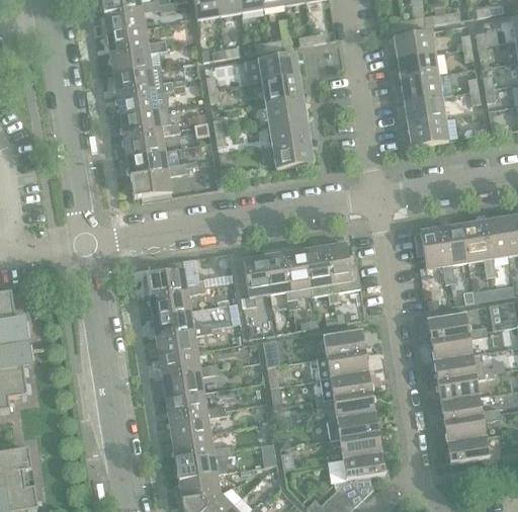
[(100,0),(103,12),(142,5),(143,10),(152,8),(151,0),(100,0)]
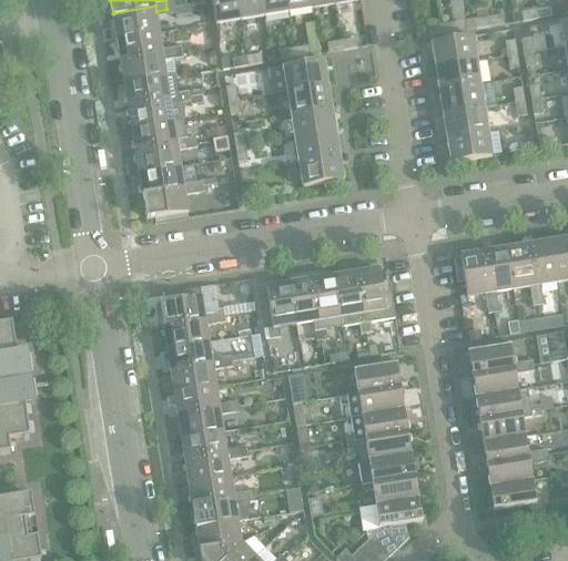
[(165,0),(166,9),(168,9),(175,8),(174,2),(174,0),(165,0)]
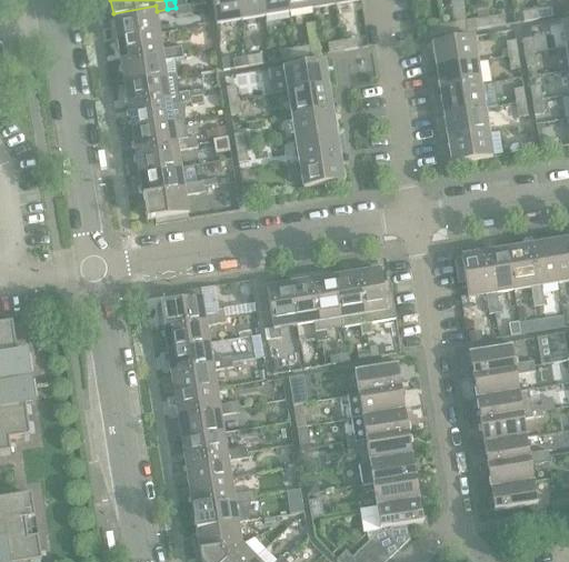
[(242,16),(240,0),(212,0),(217,20),(242,16)]
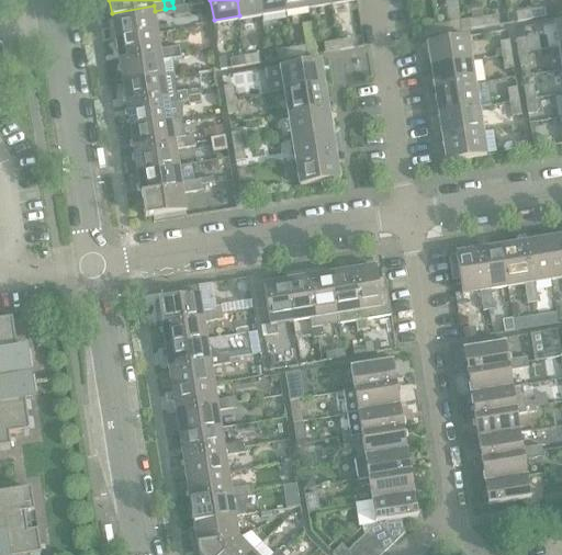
[(261,12),(259,0),(237,0),(239,15),(261,12)]
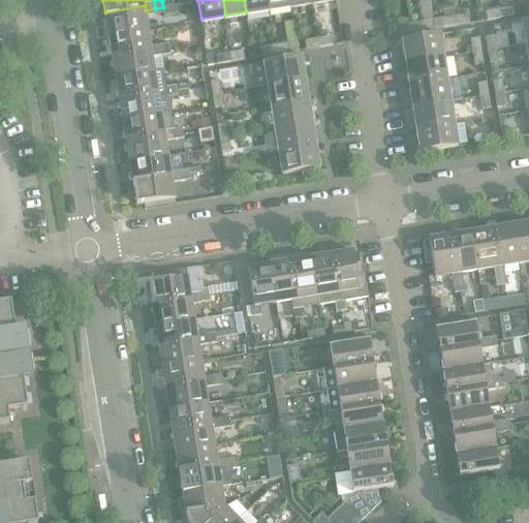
[(269,7),(267,0),(244,0),(246,11),(269,7)]
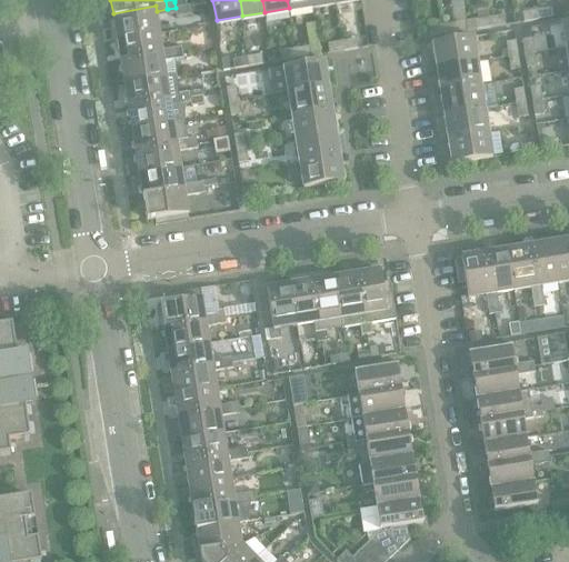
[(477,0),(479,12),(489,10),(487,0),(477,0)]
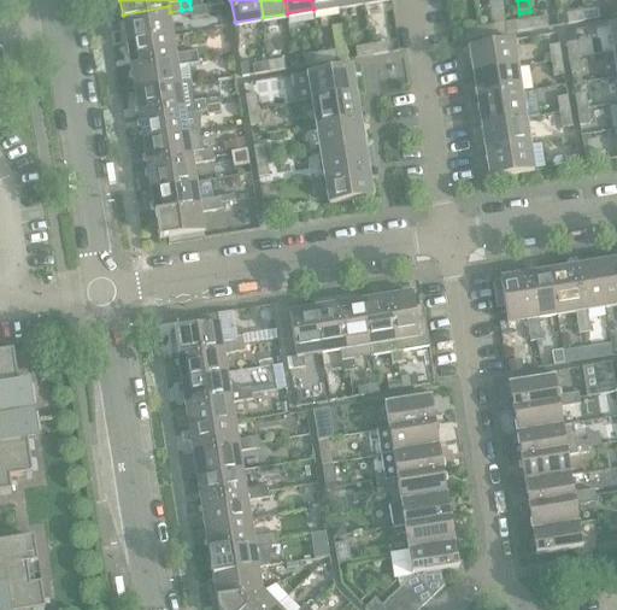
[(599,15),(597,5),(597,1),(581,4),(582,7),(583,17),(599,15)]
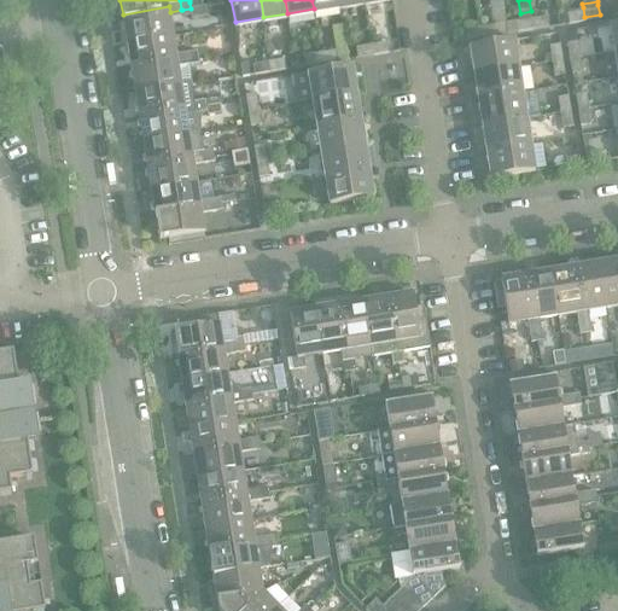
[(169,6),(123,15),(127,38),(173,30),(170,12),(169,6)]
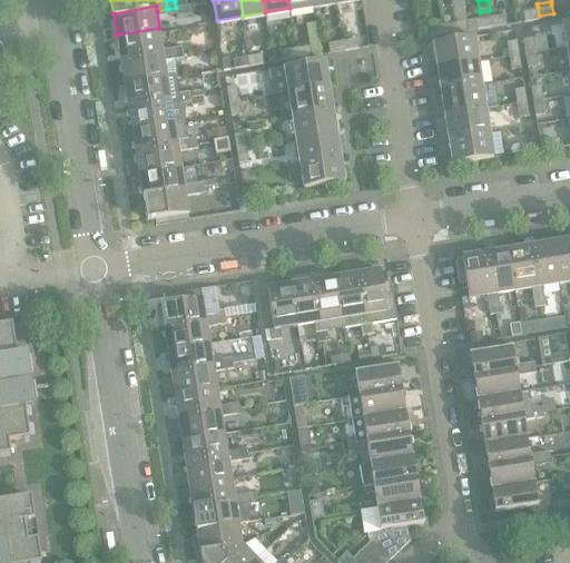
[(539,16),(538,7),(523,9),(524,18),(539,16)]
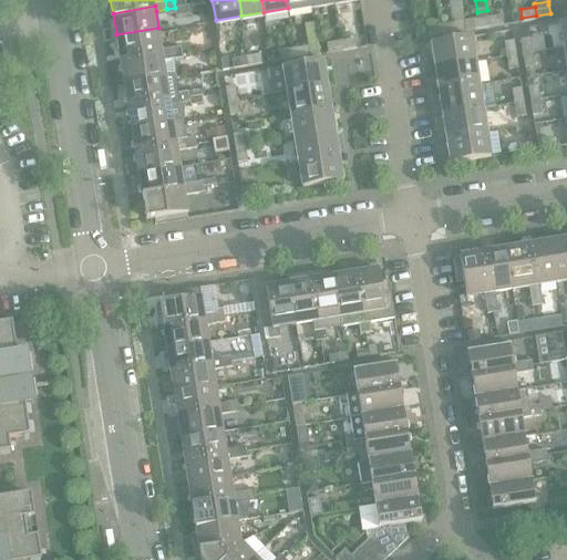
[(503,20),(502,11),(488,13),(490,22),(503,20)]
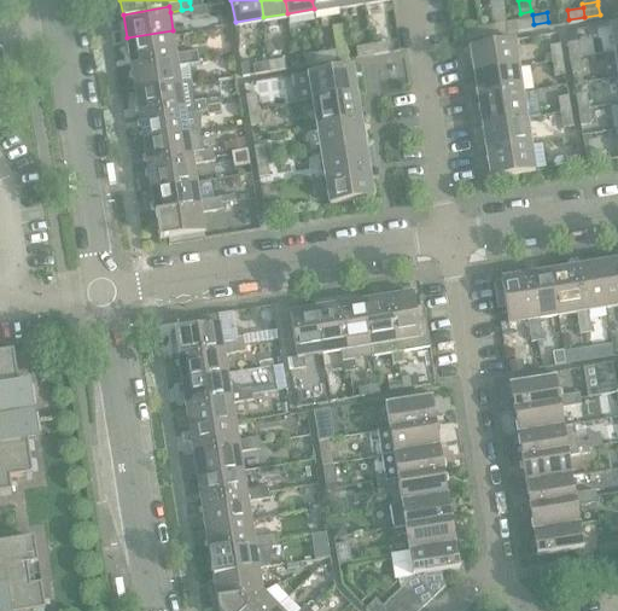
[(534,24),(532,15),(516,17),(517,27),(534,24)]
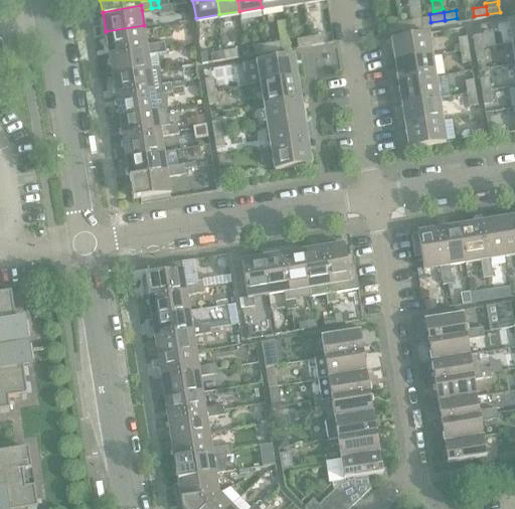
[(430,13),(421,14),(422,24),(431,22),(430,14),(430,13)]
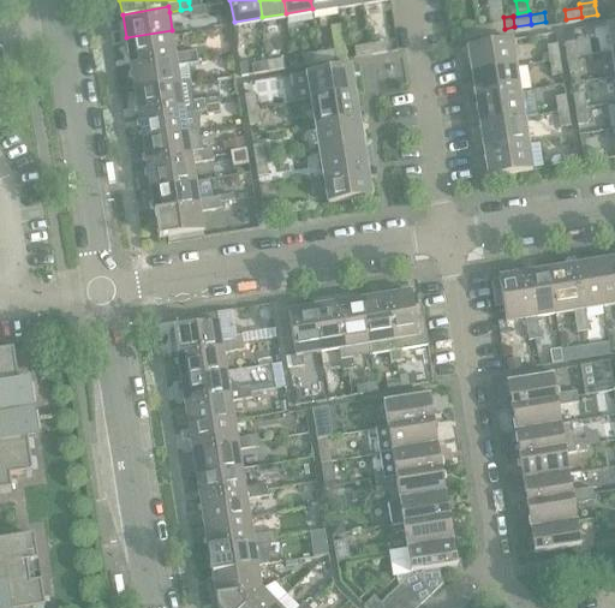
[(493,30),(491,21),(478,23),(479,33),(493,30)]
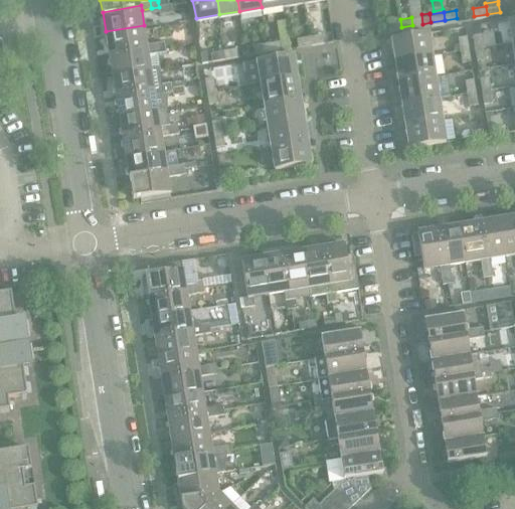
[(401,27),(400,19),(386,21),(387,29),(401,27)]
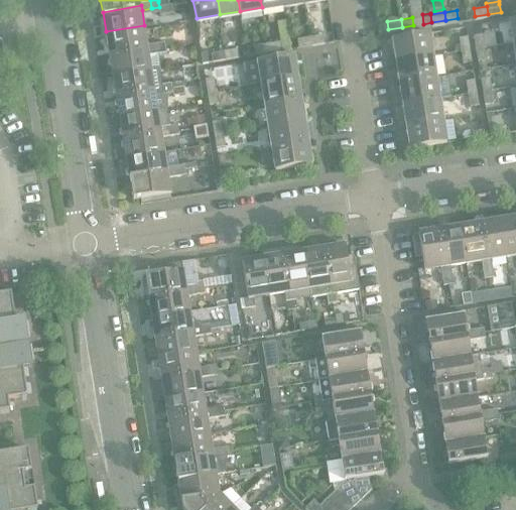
[(144,25),(106,31),(109,52),(149,45),(150,50),(157,49),(156,44),(155,39),(147,41),(144,25)]
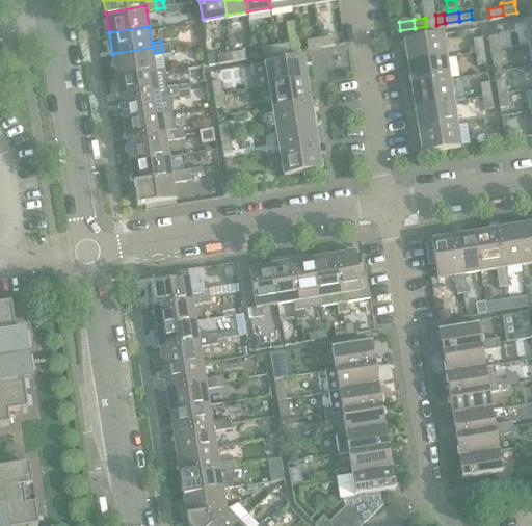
[(444,53),(441,30),(403,36),(406,58),(444,53)]
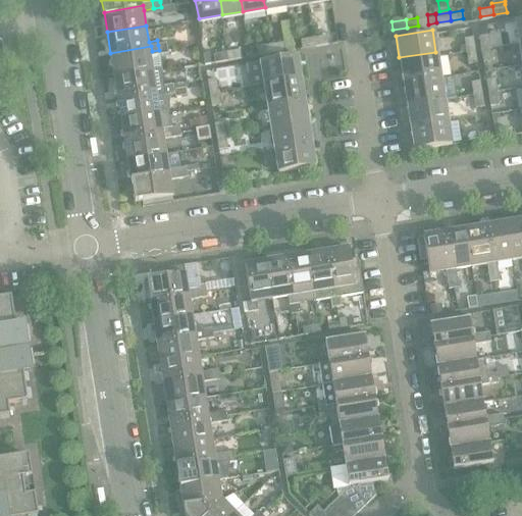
[(329,40),(327,31),(313,33),(315,42),(329,40)]
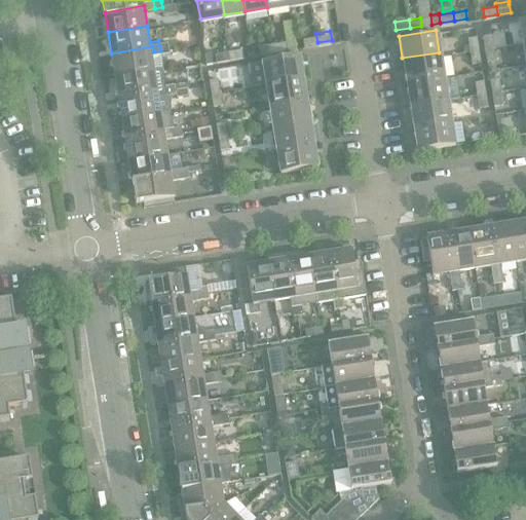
[(493,43),(491,31),(483,33),(485,44),(493,43)]
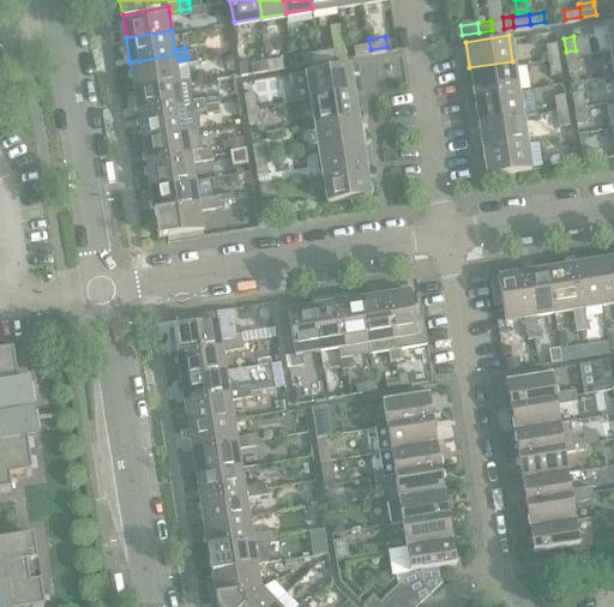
[(371,49),(368,38),(353,41),(355,52),(371,49)]
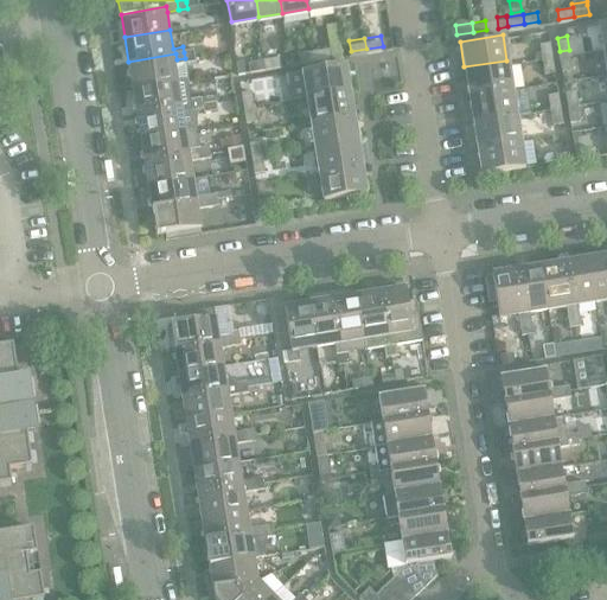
[(553,53),(550,39),(540,40),(542,55),(553,53)]
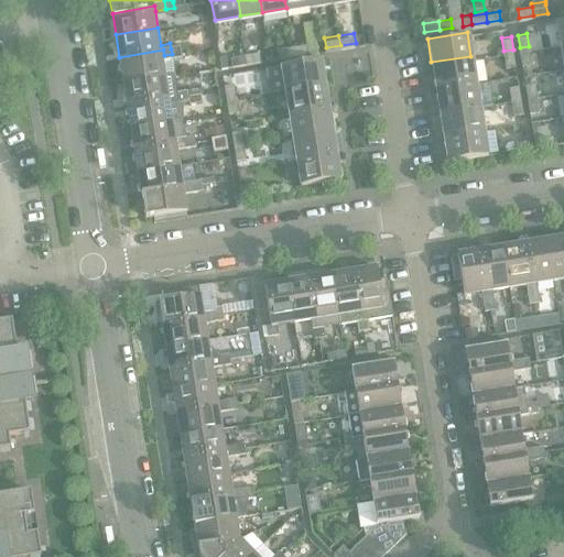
[(180,42),(170,43),(171,48),(172,54),(181,52),(180,47),(180,42)]
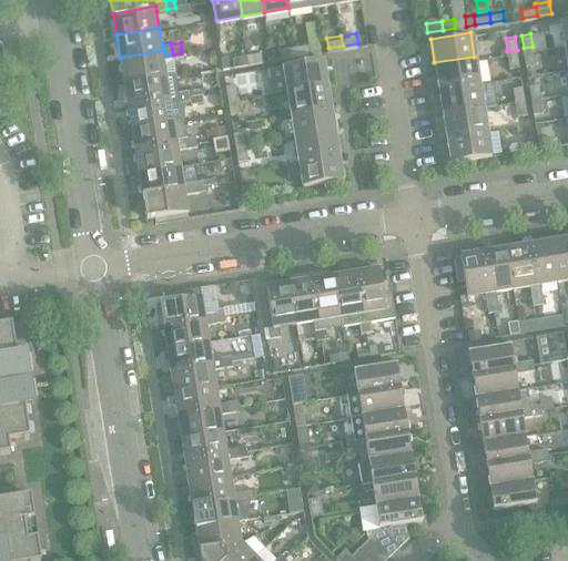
[(311,51),(308,42),(294,44),(295,53),(311,51)]
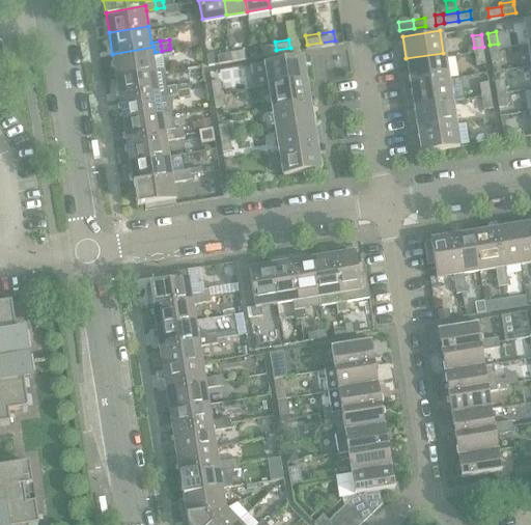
[(276,50),(275,42),(261,44),(262,53),(276,50)]
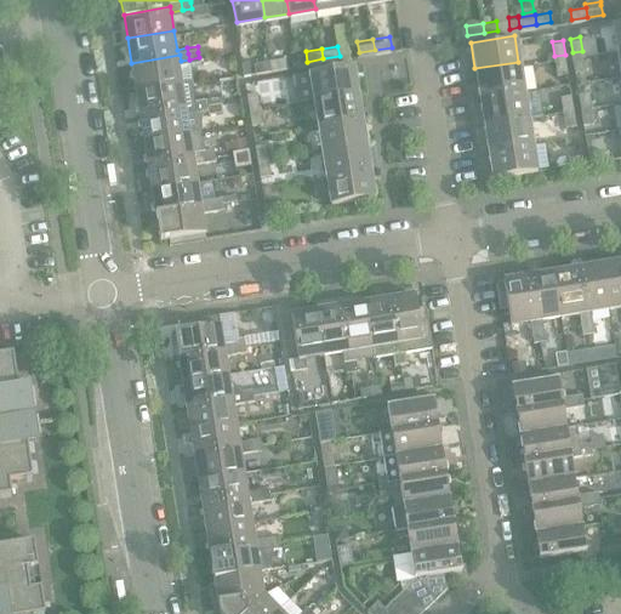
[(585,68),(582,51),(573,52),(575,69),(585,68)]
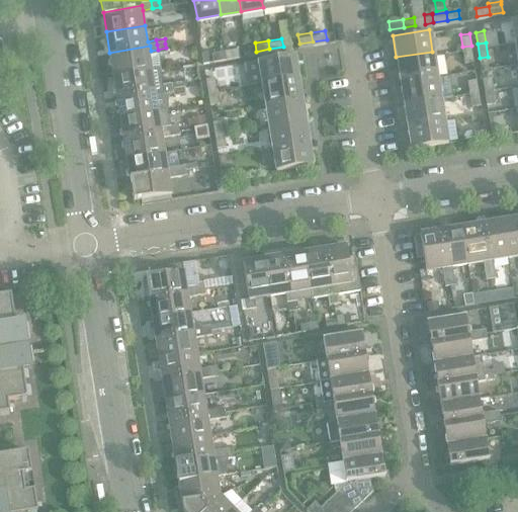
[(150,46),(109,53),(113,73),(154,66),(160,65),(158,50),(151,51),(150,46)]
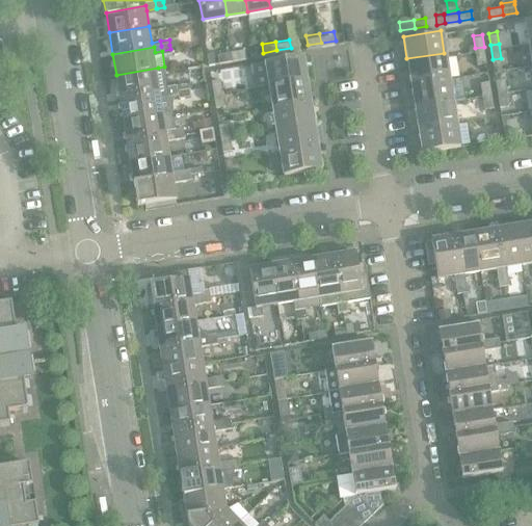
[(246,55),(244,47),(232,49),(233,57),(246,55)]
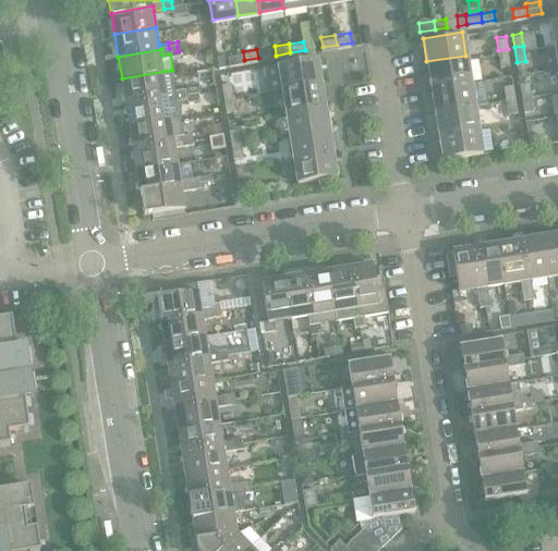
[(510,63),(508,49),(498,50),(500,64),(510,63)]
